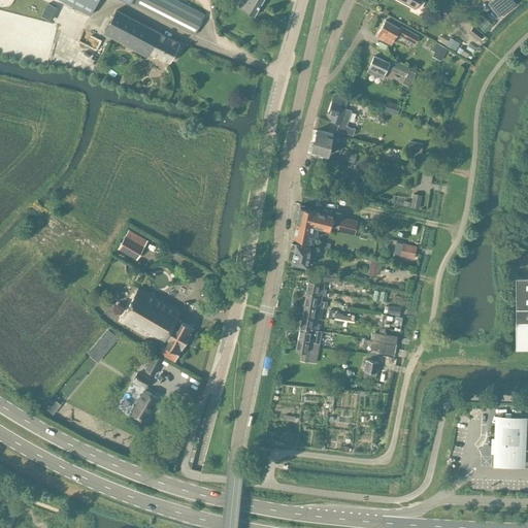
[(204,14),(175,0),(61,0),(91,14),(97,0),(128,0),(135,4),(194,34),(204,14)]
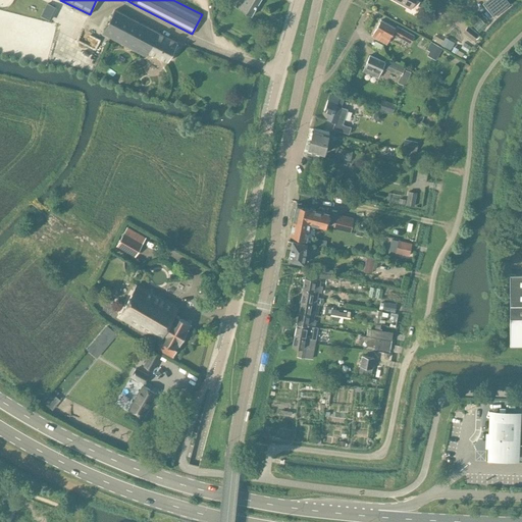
[(251,15),(259,0),(239,0),(236,6),(251,15)]
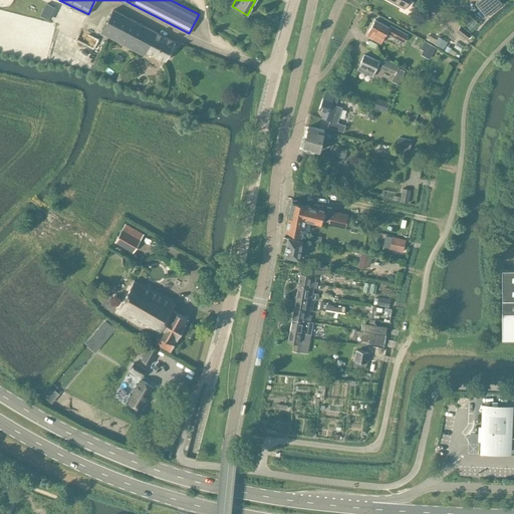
[(390,0),(405,8),(410,0),(390,0)]
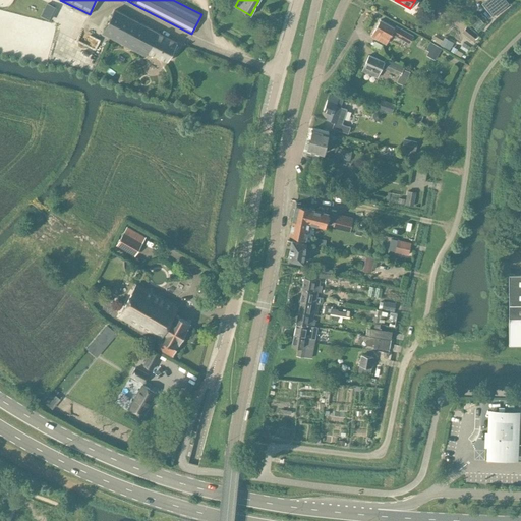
[(508,4),(504,0),(485,0),(480,4),(491,17),(508,4)]
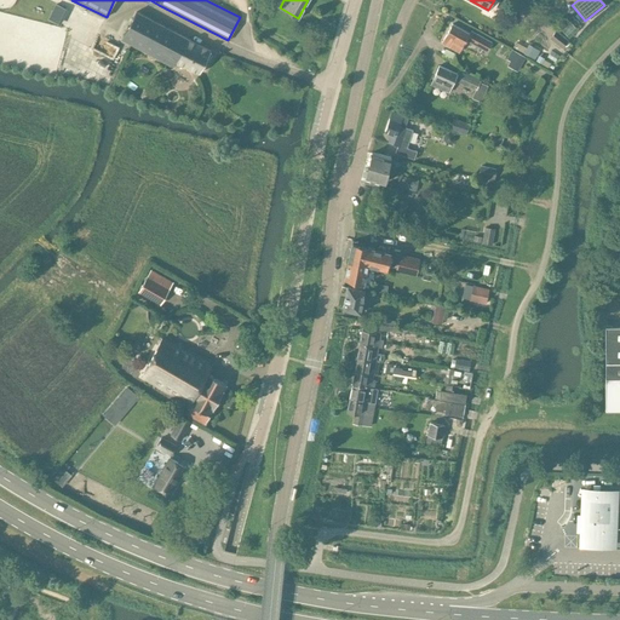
[(211,51),(136,12),(121,39),(173,67),(176,61),(178,62),(177,63),(182,65),(183,64),(189,68),(189,69),(194,73),(195,70),(200,73),(211,51)]
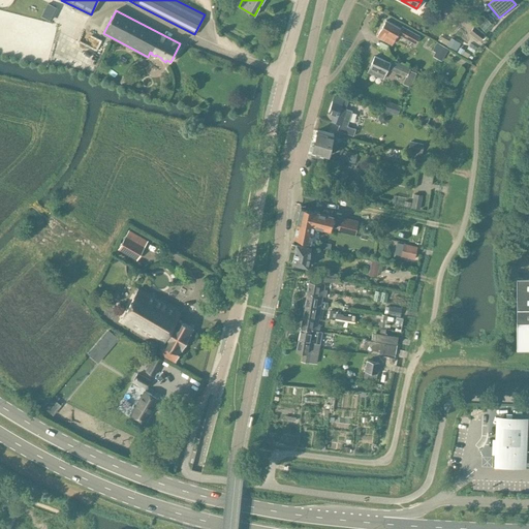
[(419,36),(406,29),(405,31),(386,21),(377,37),(392,44),(398,34),(415,43),(419,36)]
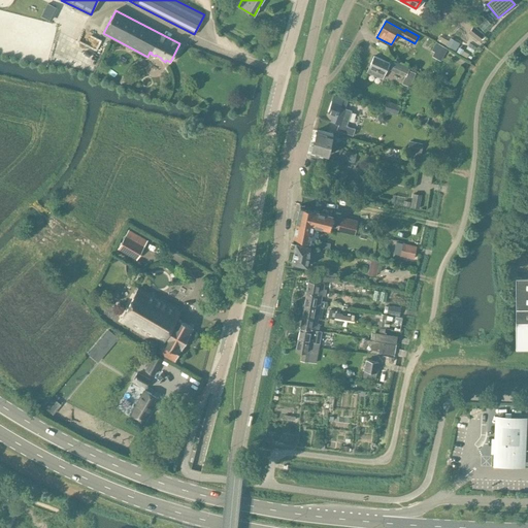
[(483,34),(473,27),(468,32),(479,40),(483,34)]
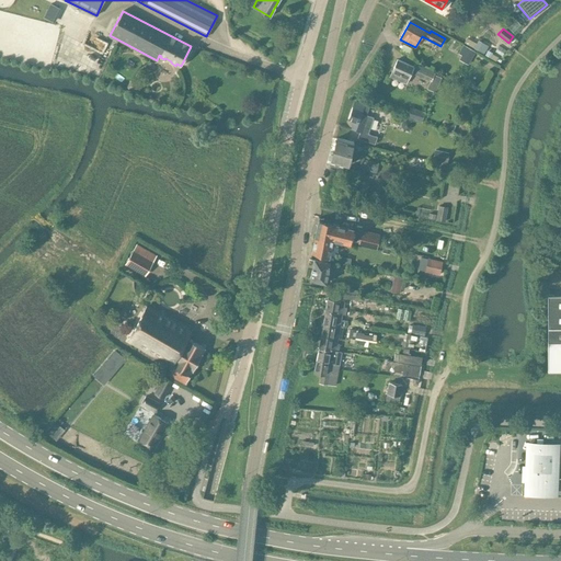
[(464,46),(459,54),(471,60),(476,53),(464,46)]
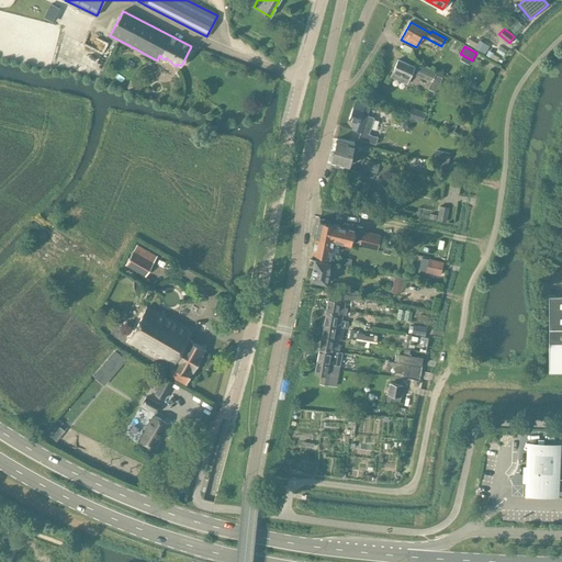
[(407,85),(412,72),(431,81),(428,89),(436,91),(441,78),(435,75),(435,74),(420,67),(419,69),(398,60),(393,71),(394,71),(391,77),(407,85)]
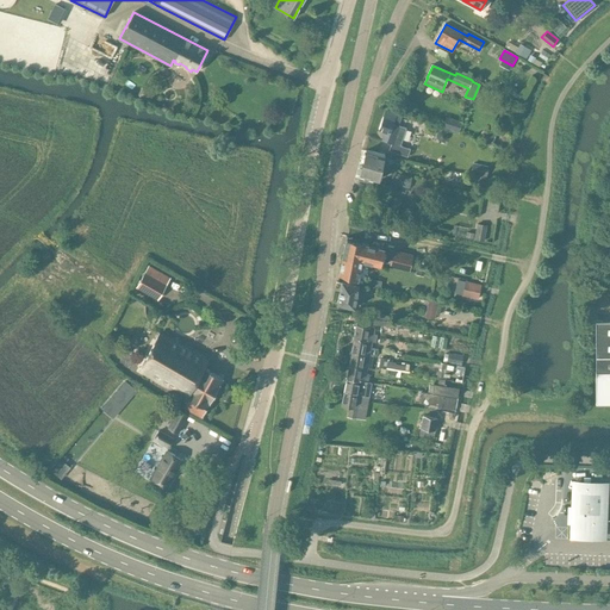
[(142,88),(138,95),(149,100),(153,94),(142,88)]
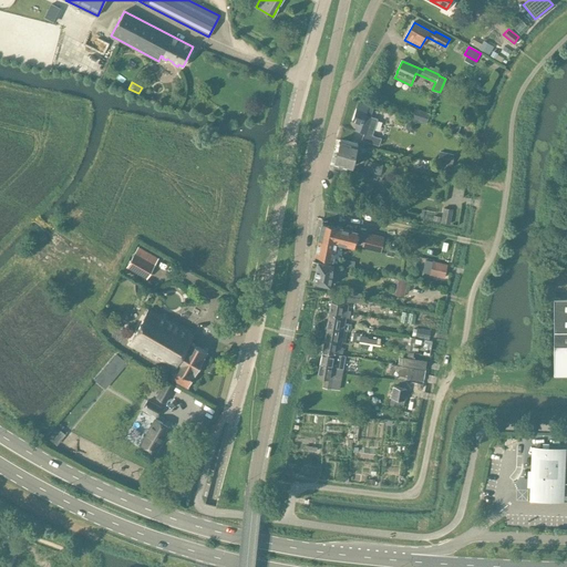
[(370,135),(377,119),(369,116),(372,109),(359,103),(357,110),(357,109),(352,121),(357,122),(354,130),(362,133),(360,140),(377,145),(380,138),(370,135)]
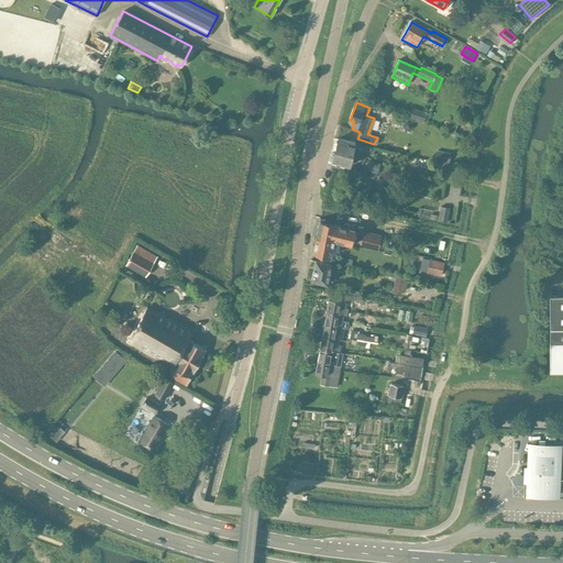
[(423,121),(426,113),(416,110),(414,119),(419,120),(423,121)]
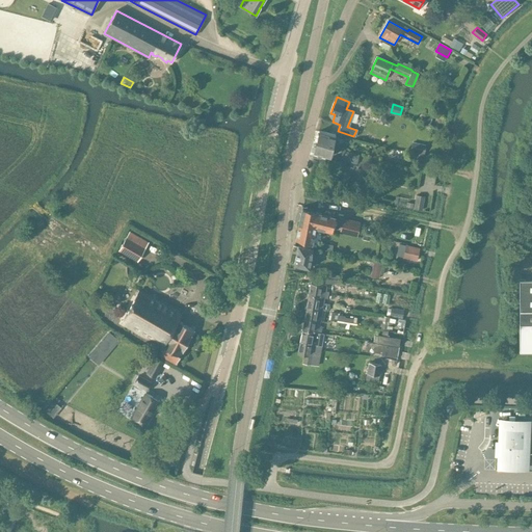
[(381,116),(380,120),(382,123),(386,124),(389,122),(390,118),(388,115),(384,114),(381,116)]
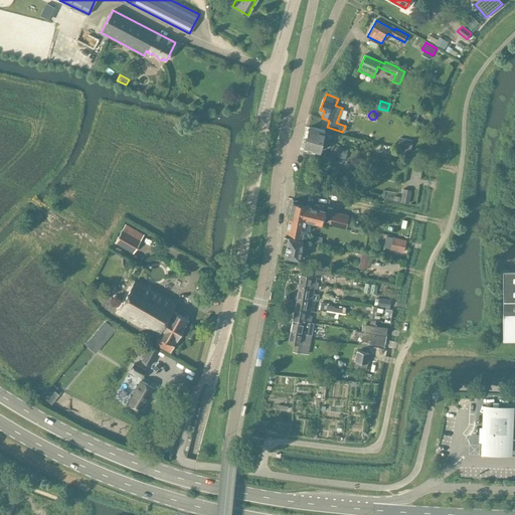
[(322,141),(325,131),(309,127),(306,138),(322,141)]
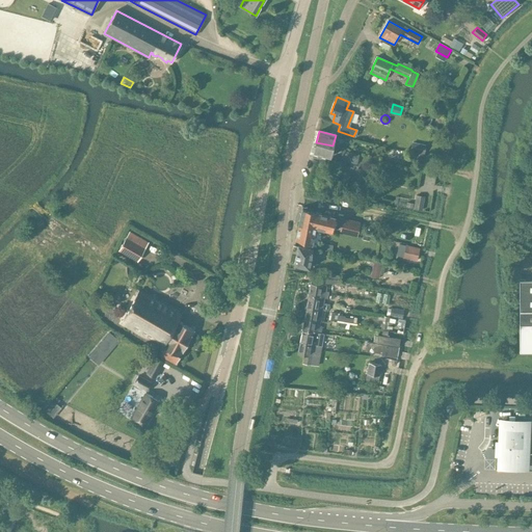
[(330,157),(333,145),(316,142),(314,153),(330,157)]
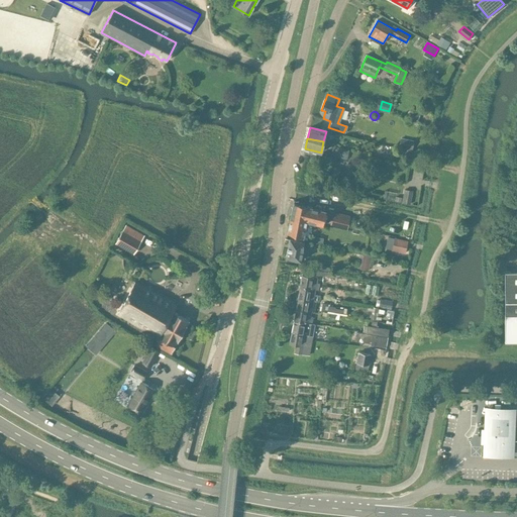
[(413,149),(414,141),(401,138),(400,146),(413,149)]
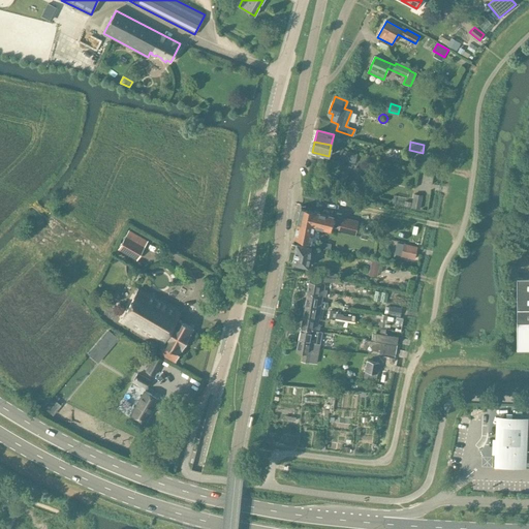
[(354,161),(356,153),(341,149),(339,158),(354,161)]
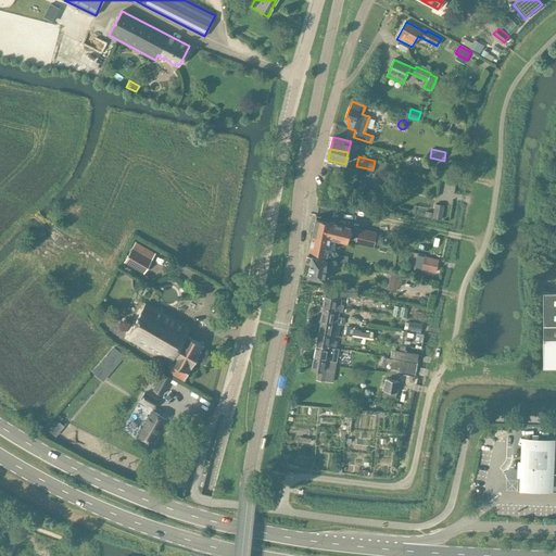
[(441,219),(443,213),(434,210),(432,217),(441,219)]
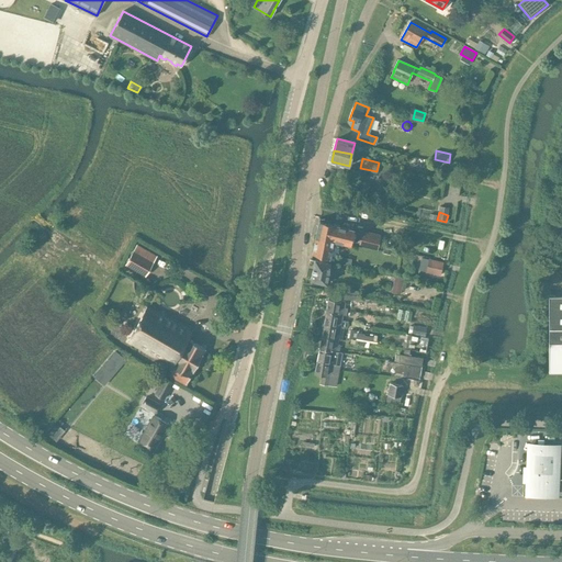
[(358,245),(361,233),(353,231),(353,228),(319,221),(315,237),(333,240),(333,239),(358,245)]
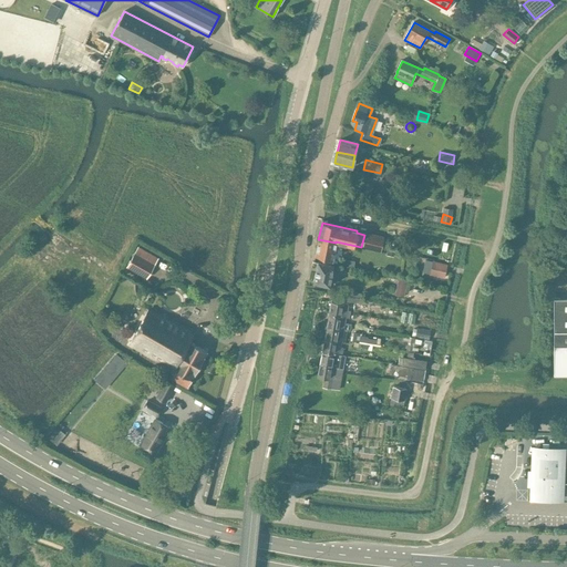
[(332,259),(336,243),(318,239),(315,256),(332,259)]
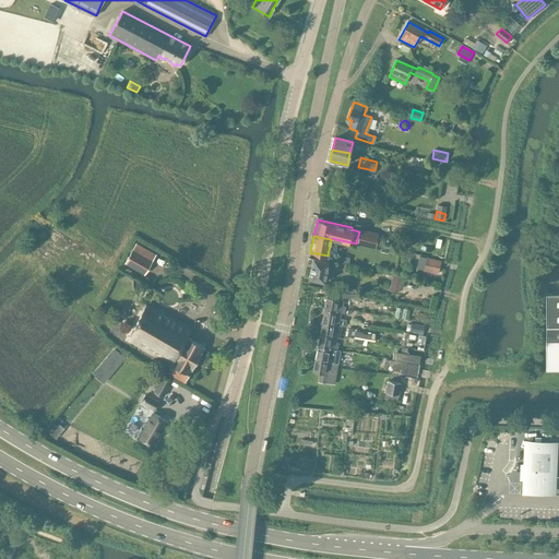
[(144,274),(155,254),(137,244),(126,263),(144,274)]
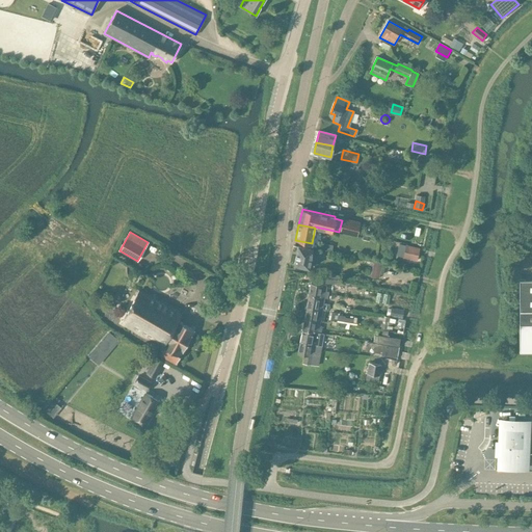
[(419,260),(421,247),(406,244),(404,258),(419,260)]
